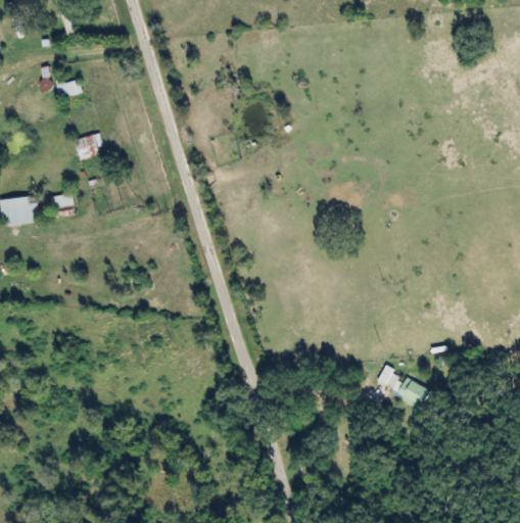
[(55,84),(60,99),(82,93),(78,77),(55,84)]
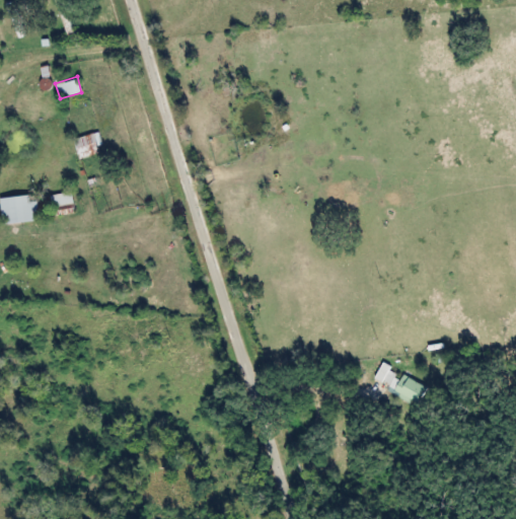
[(97,133),(73,140),(79,159),(103,152),(97,133)]
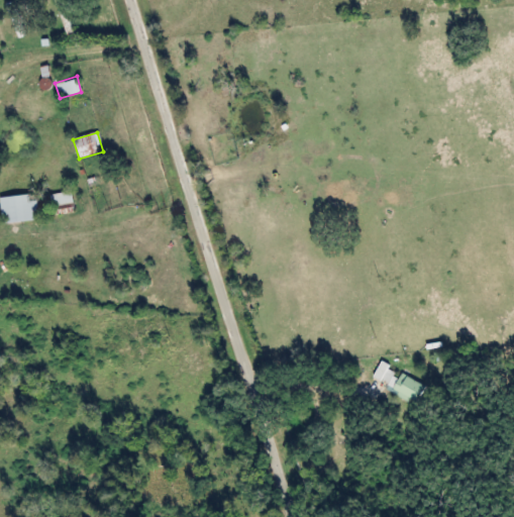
[(50,196),(53,206),(73,202),(71,192),(50,196)]
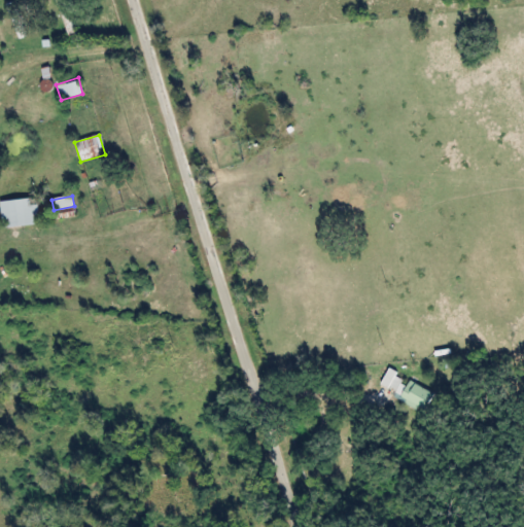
[(0,201),(0,208),(2,229),(40,223),(37,198),(0,201)]
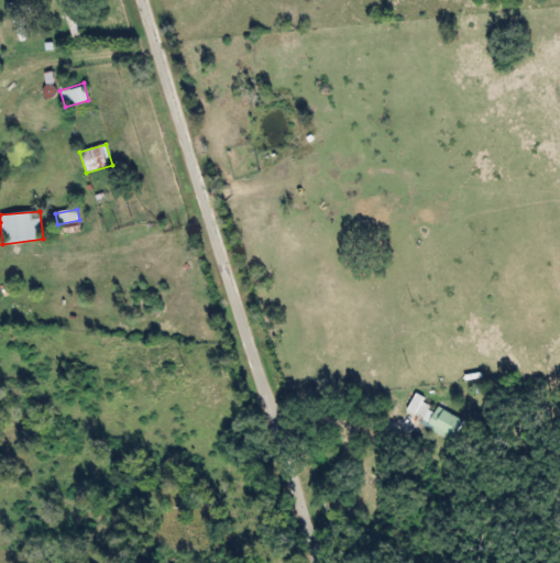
[(452,439),(462,420),(436,406),(436,407),(414,396),(405,414),(452,439)]
